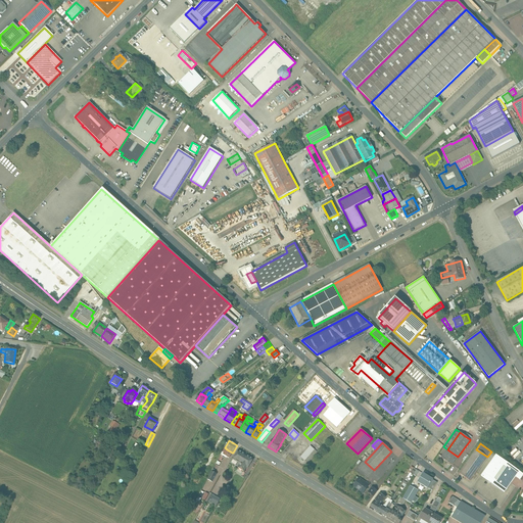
[(311,445),(300,457),(304,461),(315,449),(311,445)]
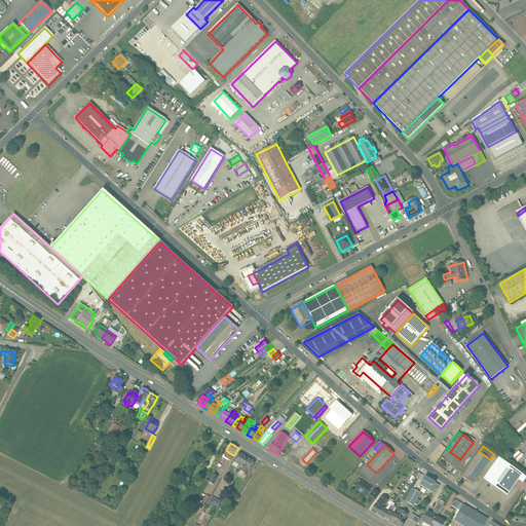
[(233,455),(228,452),(225,457),(230,460),(233,455)]
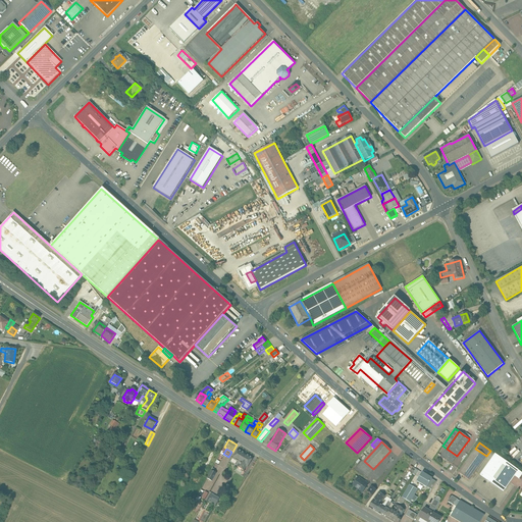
[(457,456),(447,449),(440,457),(452,464),(457,456)]
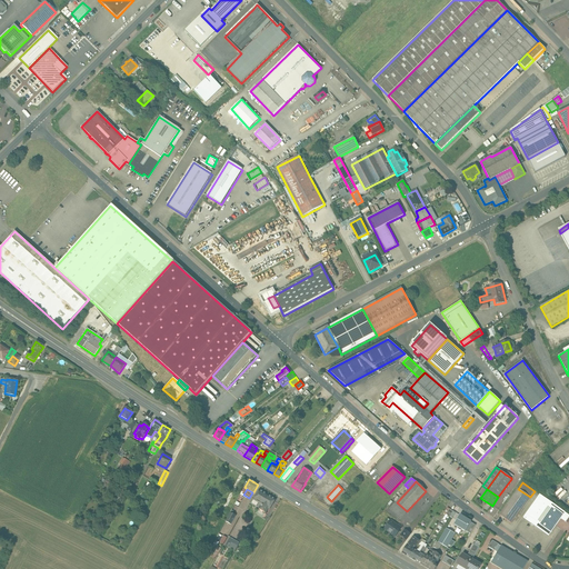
[(518,489),(499,515),(511,523),(530,497),(518,489)]
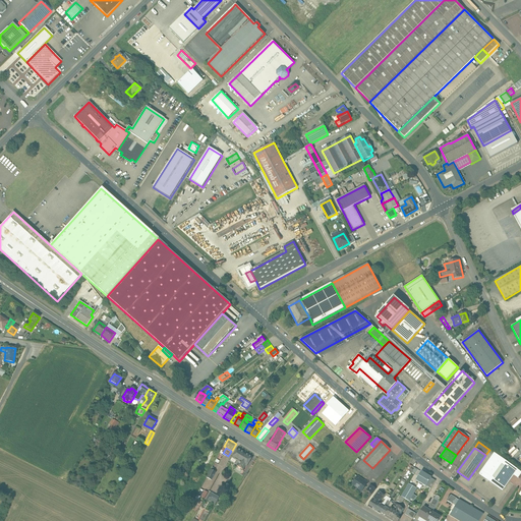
[(245,453),(238,449),(232,458),(237,460),(234,464),(237,465),(237,466),(245,453)]
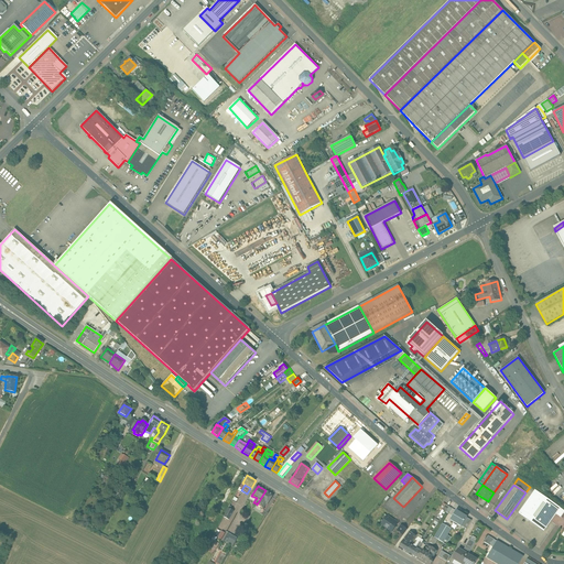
[(273,495),(266,490),(257,505),(255,509),(260,513),(263,508),(266,503),(268,505),(273,495)]
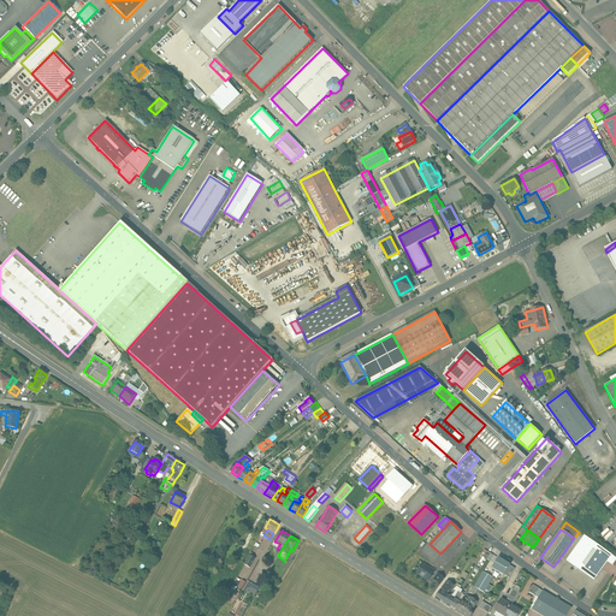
[(612,555),(585,535),(567,561),(594,580),(608,562),(612,555)]
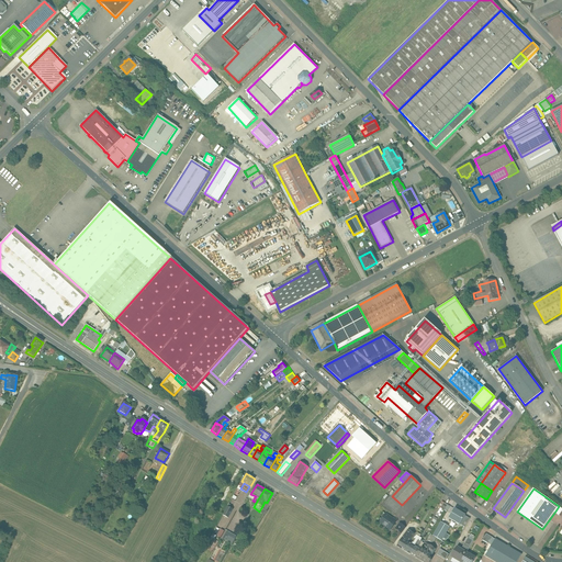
[(402,505),(392,496),(385,503),(395,512),(402,505)]
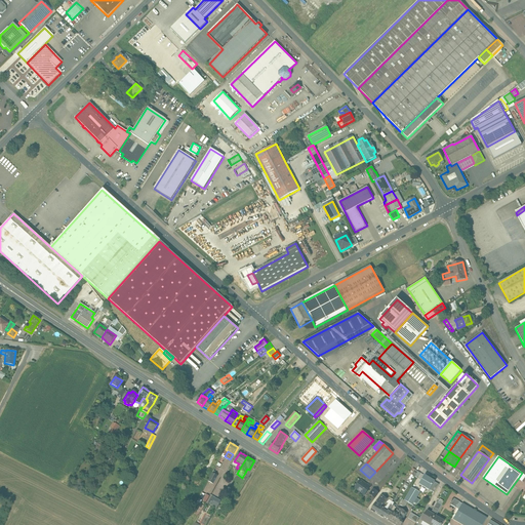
[(217,476),(212,473),(208,481),(213,484),(217,476)]
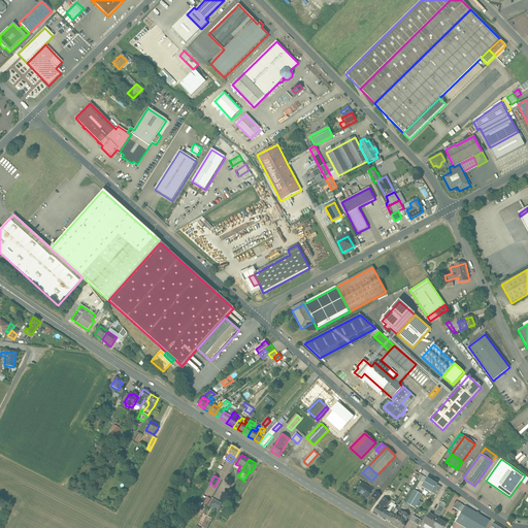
[(437,484),(427,477),(421,487),(432,493),(437,485),(437,484)]
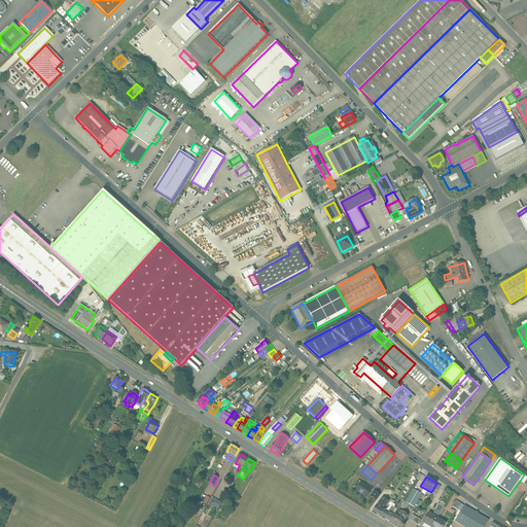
[(367,487),(362,483),(356,490),(365,497),(372,489),(369,486),(367,487)]
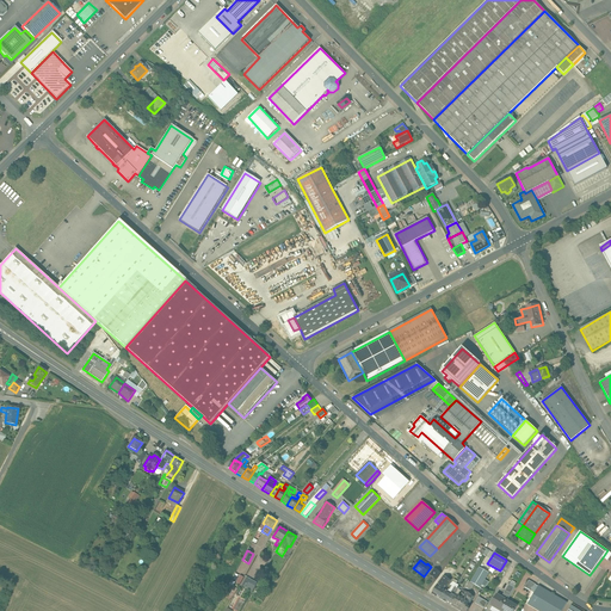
[(506,561),(500,571),(505,573),(511,563),(506,561)]
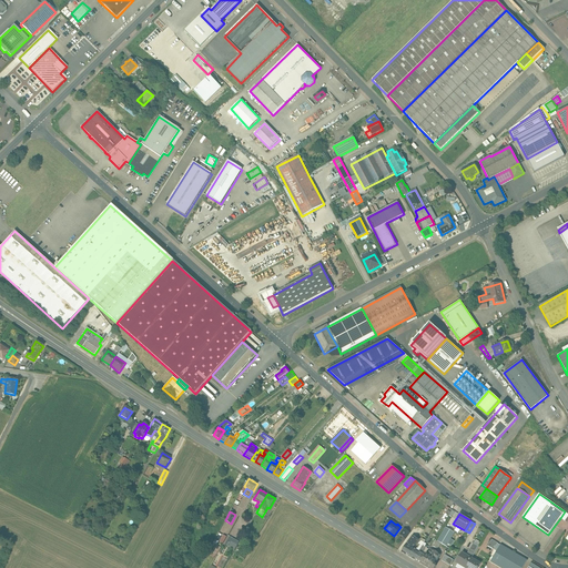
[(446,527),(437,541),(440,544),(446,547),(455,533),(446,527)]
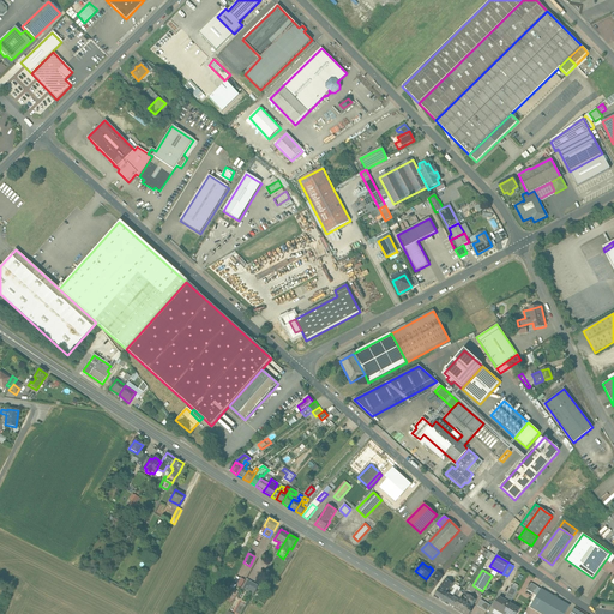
[(437,572),(432,577),(439,583),(443,577),(437,572)]
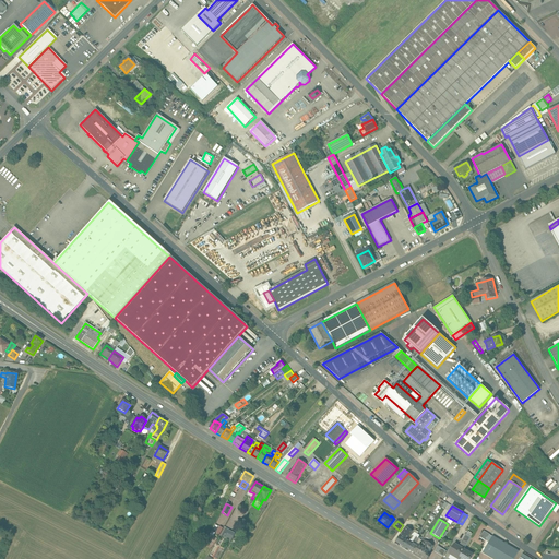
[(213,528),(210,535),(217,539),(223,528),(219,527),(217,532),(213,528)]
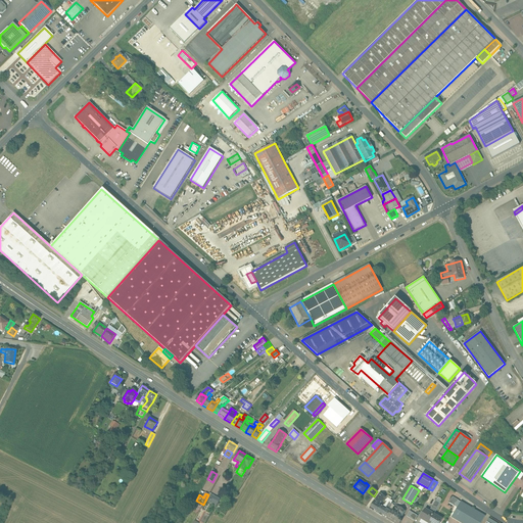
[(380,493),(374,501),(370,509),(376,513),(381,506),(379,505),(381,503),(381,504),(386,496),(380,493)]
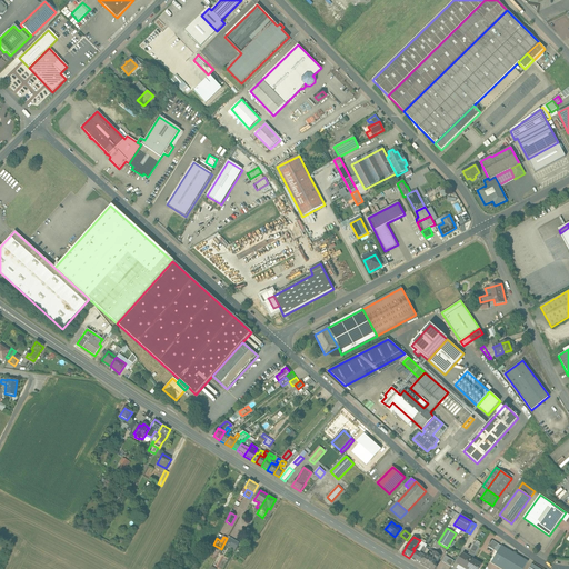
[(239,542),(230,538),(226,546),(235,551),(239,542)]
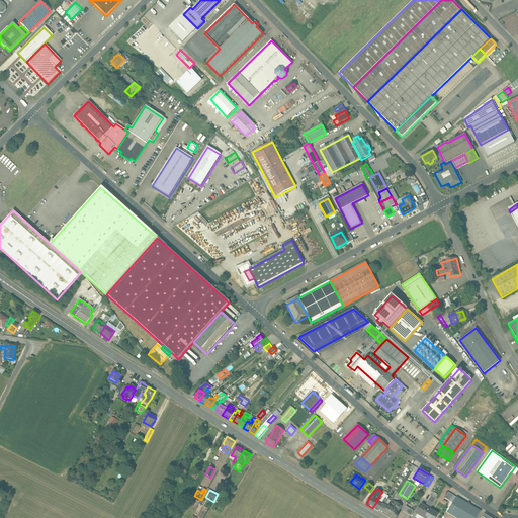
[(383,493),(377,501),(380,503),(383,497),(385,498),(387,496),(386,495),(383,493)]
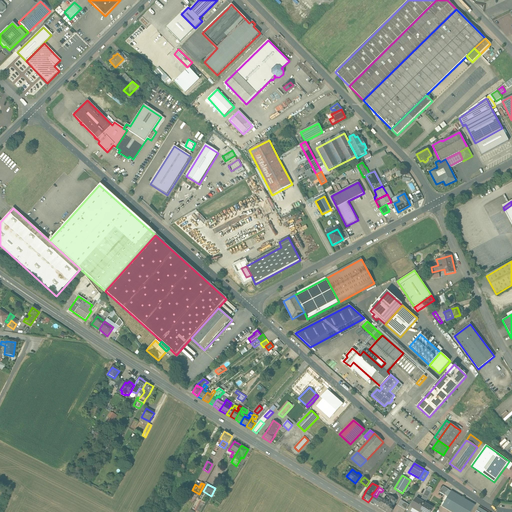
[(449,490),(443,487),(440,493),(445,496),(449,490)]
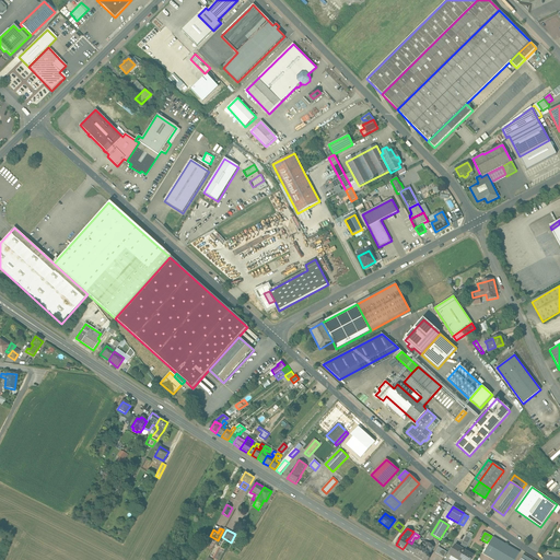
[(411,544),(408,541),(403,549),(409,552),(417,538),(415,537),(411,544)]
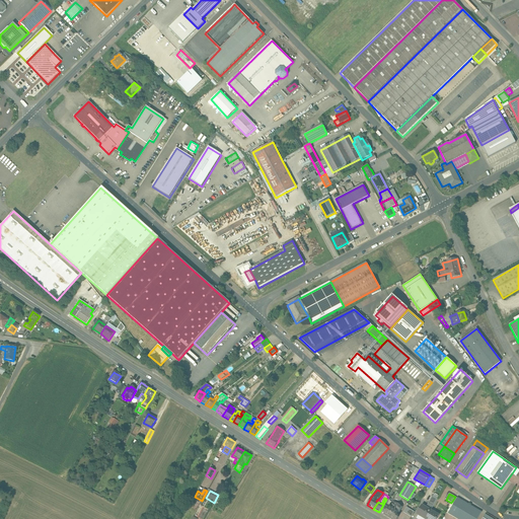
[(476,518),(482,512),(457,498),(448,514),(457,518),(476,518)]
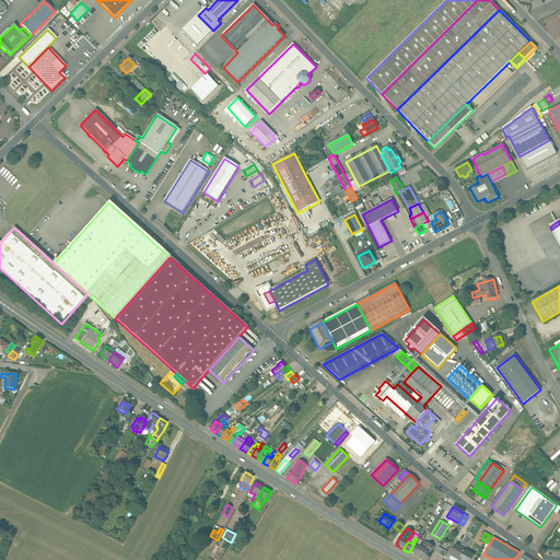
[(417,538),(409,552),(415,556),(419,548),(416,546),(417,543),(418,544),(420,540),(417,538)]
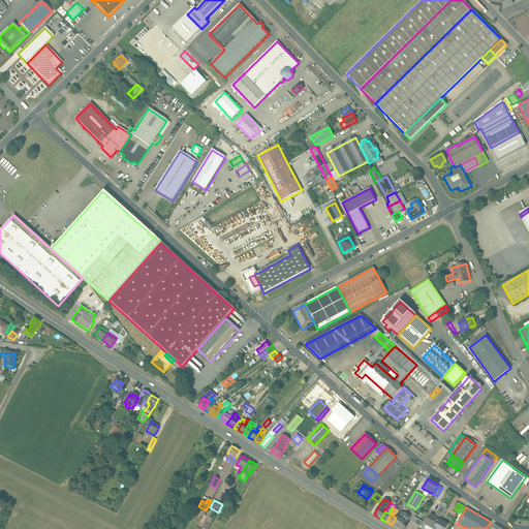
[(430,515),(425,524),(433,528),(439,520),(443,514),(438,510),(435,518),(430,515)]
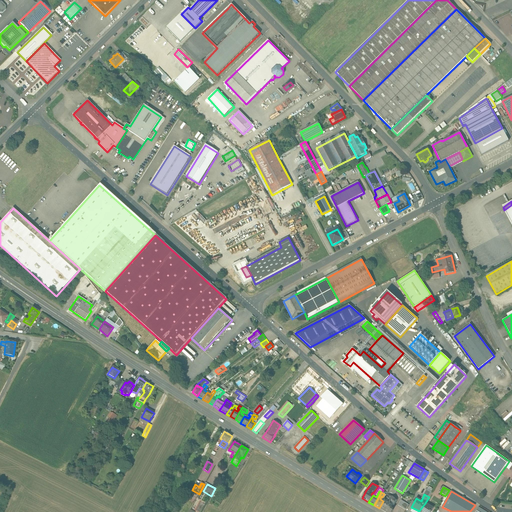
[(389,495),(385,500),(384,499),(383,501),(379,508),(385,511),(391,511),(393,510),(391,508),(396,499),(389,495)]
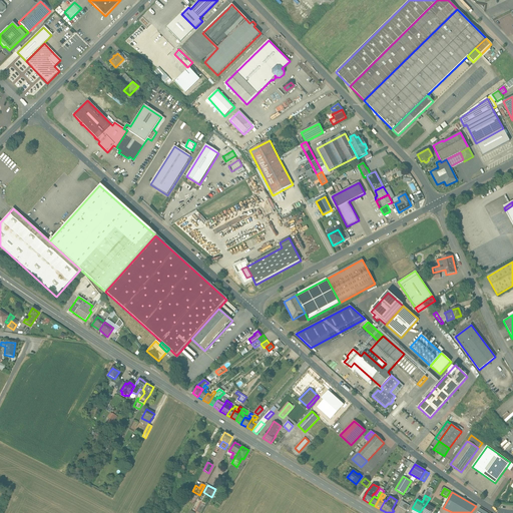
[(410,506),(402,501),(399,506),(407,511),(410,506)]
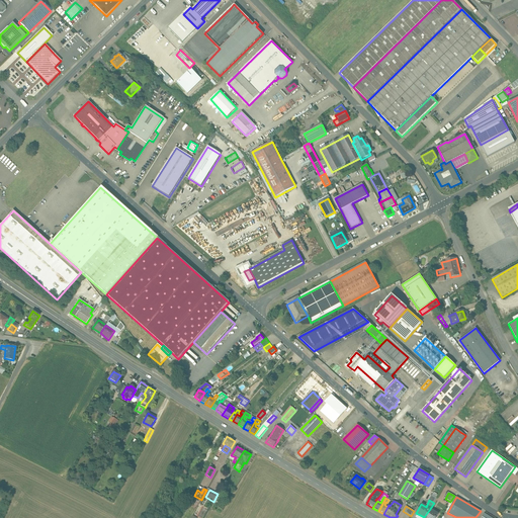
[(202,507),(198,515),(202,517),(206,509),(202,507)]
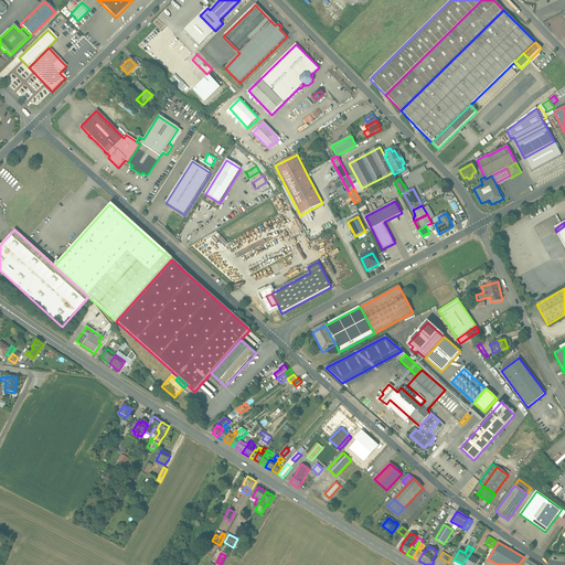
[(475,564),(478,561),(469,555),(462,564),(475,564)]
